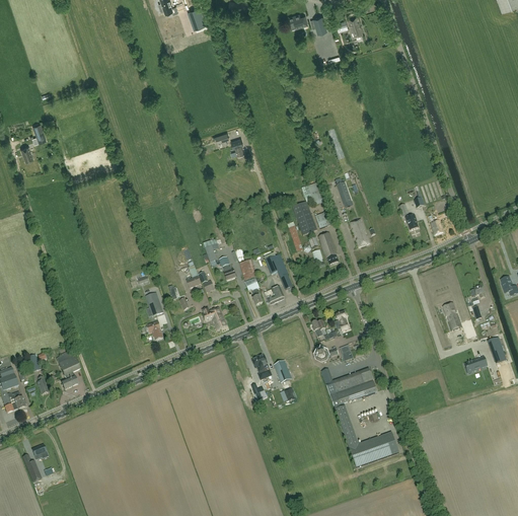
[(162,0),(159,1),(162,8),(165,7),(166,11),(173,8),(174,11),(178,9),(176,4),(172,5),(171,2),(172,2),(171,0),(162,0)]
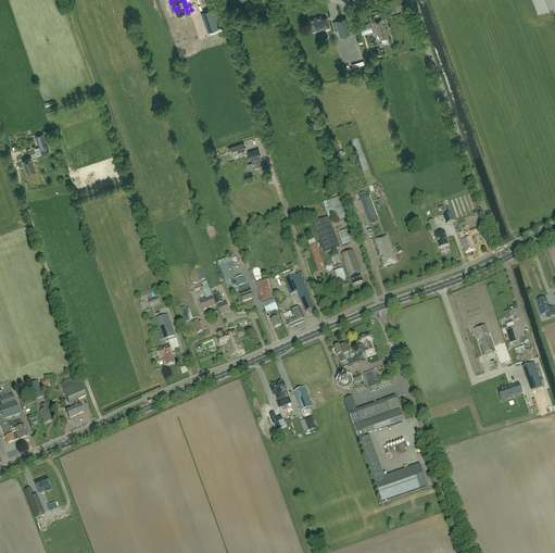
[(531,0),(537,11),(554,3),(554,0),(531,0)]
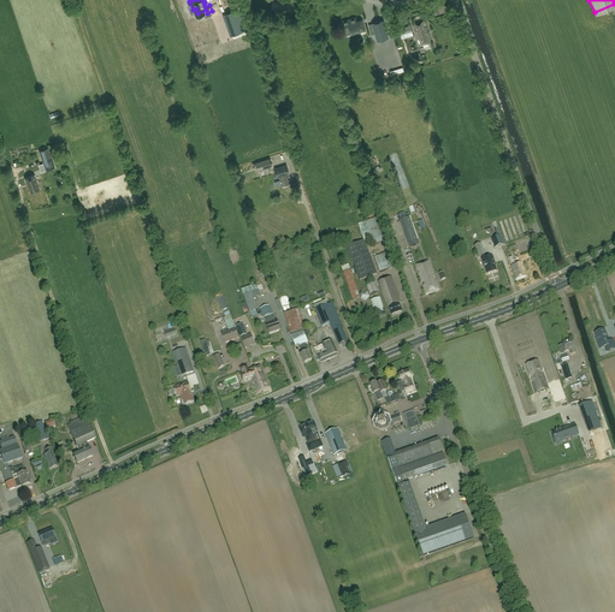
[(244,28),(237,7),(224,12),(231,33),(244,28)]
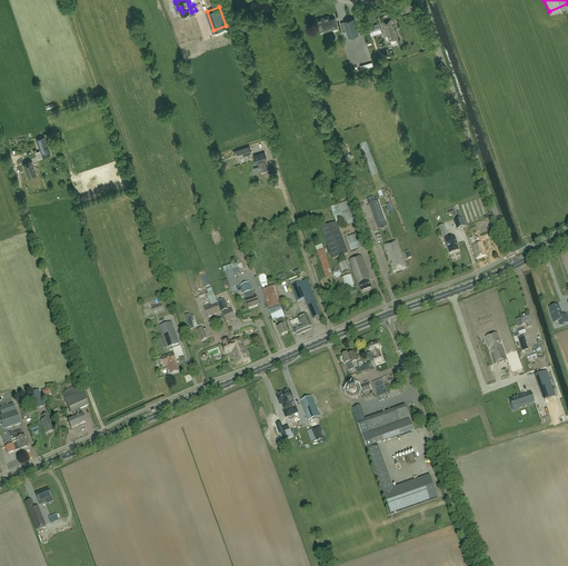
[(324,28),(336,25),(335,19),(332,19),(332,16),(328,17),(328,13),(316,17),(318,26),(322,23),(324,28)]
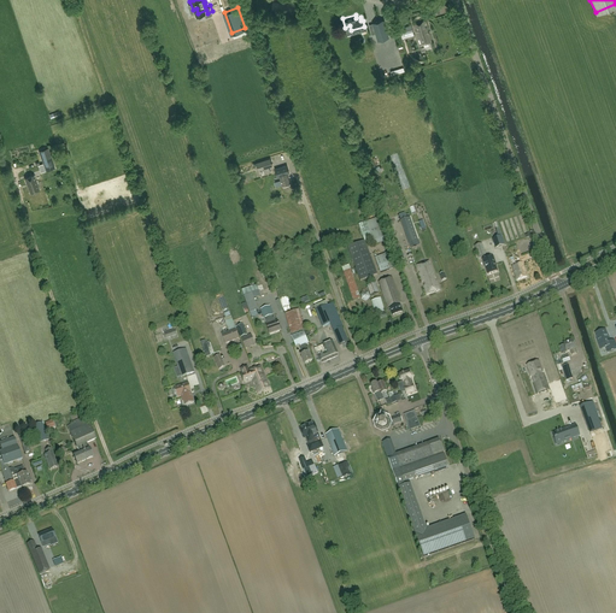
[(373,21),(377,35),(387,33),(382,17),(373,21)]
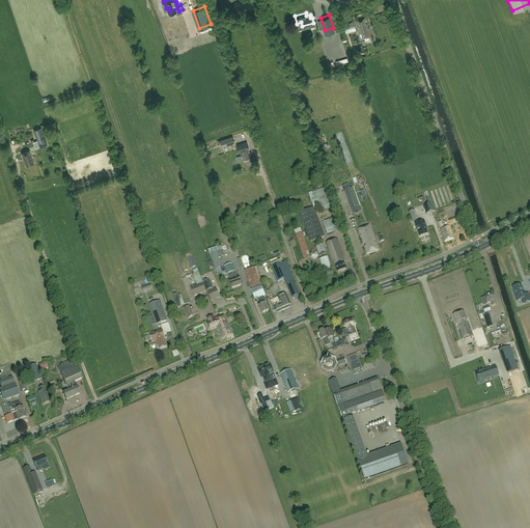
[(364,16),(356,19),(361,36),(369,33),(367,25),(364,16)]
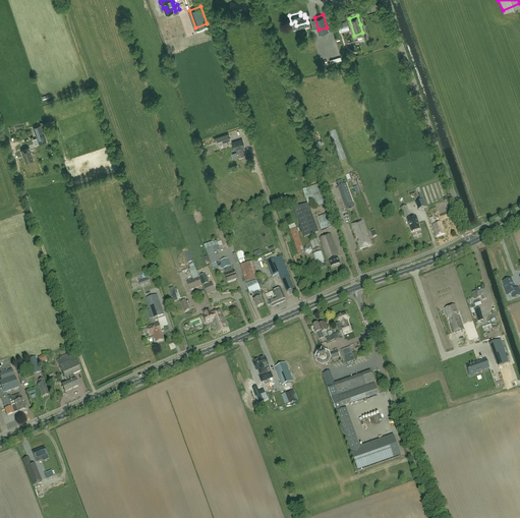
[(336,21),(338,29),(340,27),(348,25),(346,18),(336,21)]
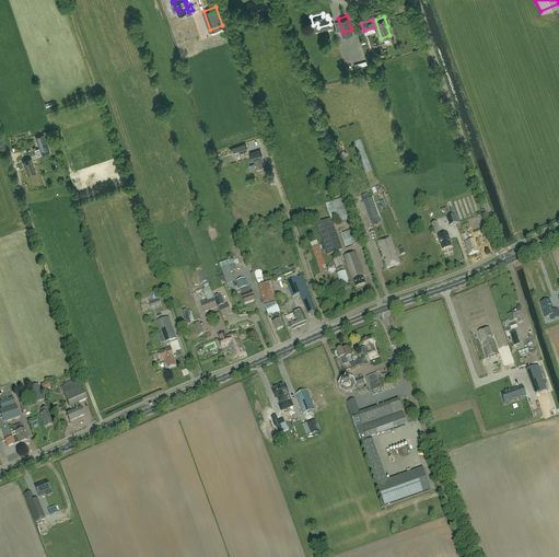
[(43,131),(34,135),(41,152),(48,149),(43,131)]
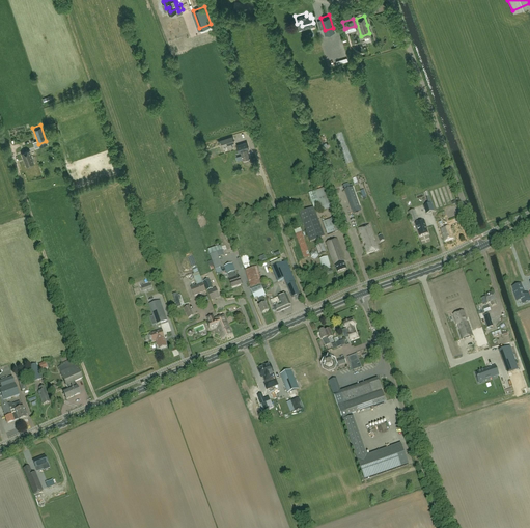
[(231,134),(219,138),(221,144),(233,140),(231,134)]
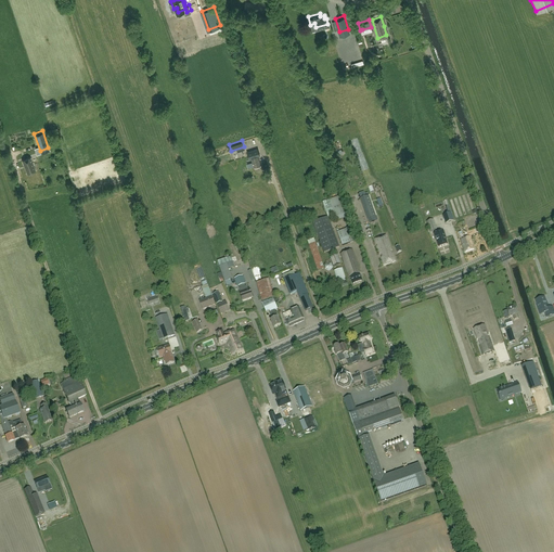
[(248,156),(250,155),(253,164),(260,162),(257,153),(259,153),(257,145),(246,149),(248,156)]
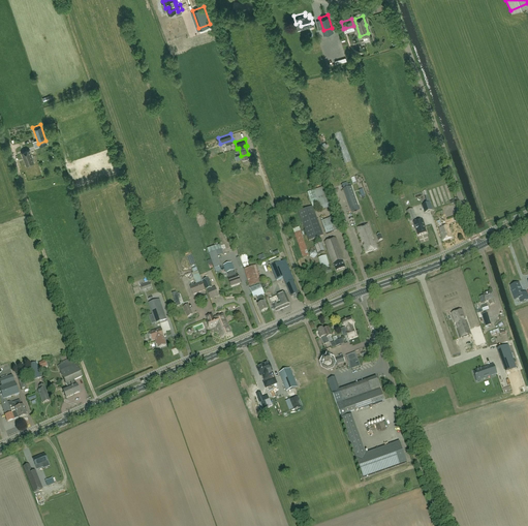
[(25,162),(33,160),(28,147),(20,150),(25,162)]
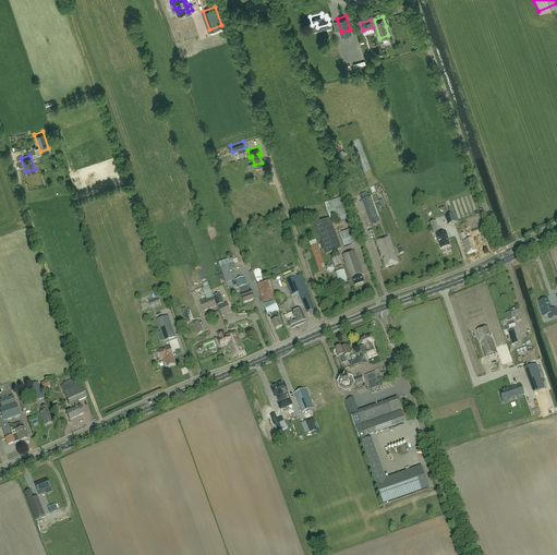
[(374,216),(377,215),(370,193),(362,196),(365,207),(371,205),(374,216)]
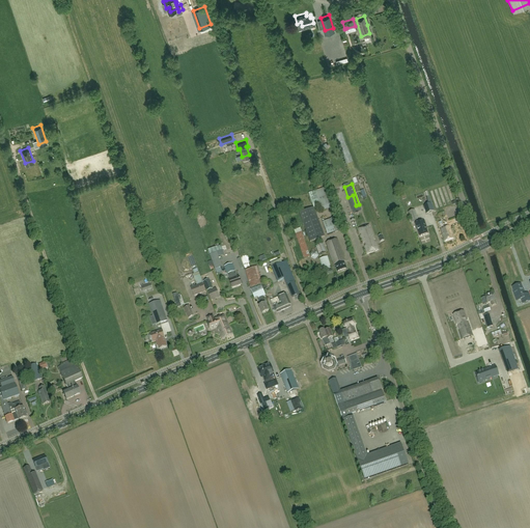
[(308,190),(312,202),(318,200),(322,209),(332,205),(325,185),(308,190)]
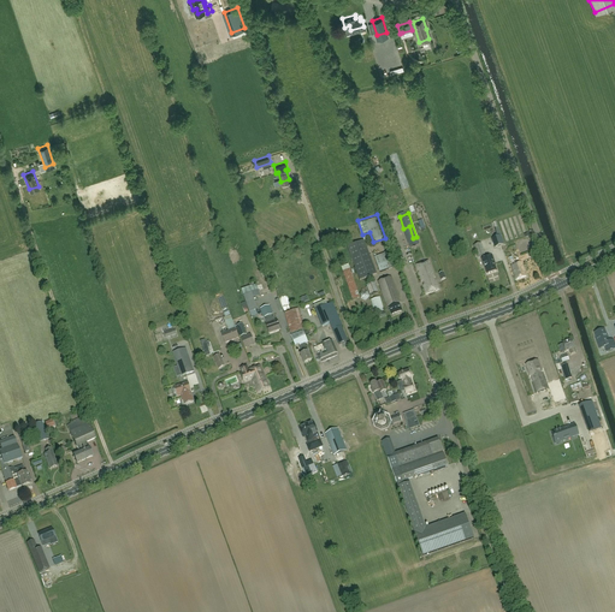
[(503,241),(500,232),(490,236),(494,244),(503,241)]
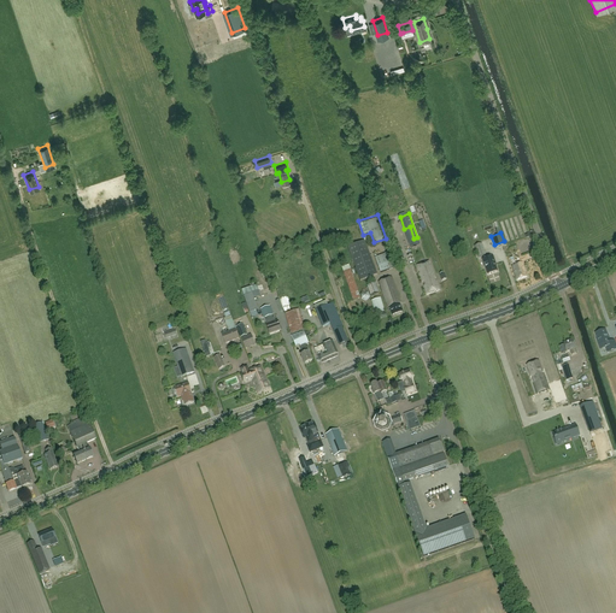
[(359,278),(376,271),(363,237),(346,245),(359,278)]
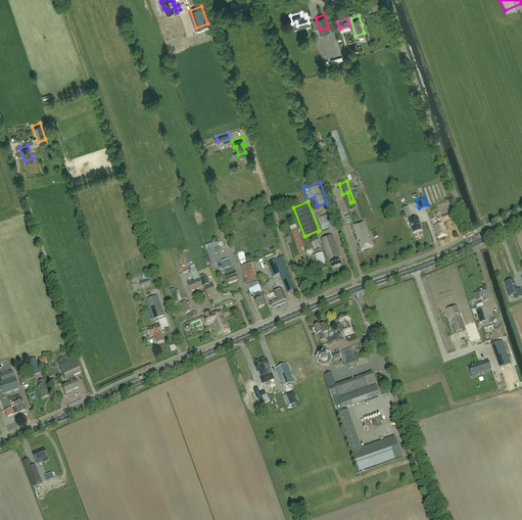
[(365,206),(367,215),(375,213),(373,204),(365,206)]
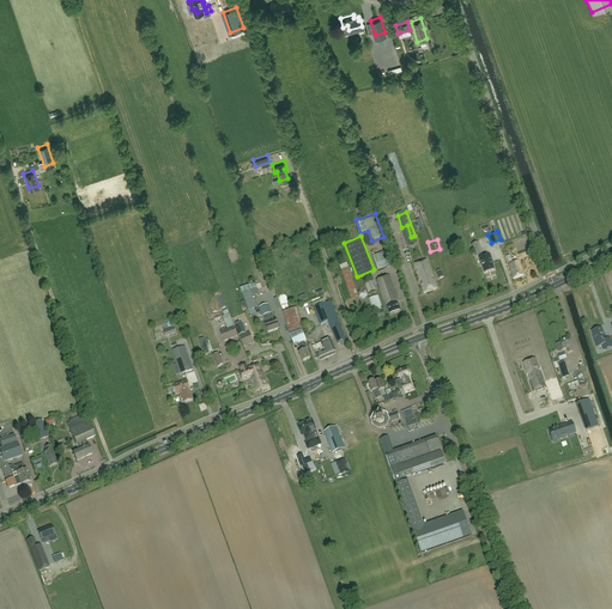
[(474,253),(482,250),(478,239),(471,242),(474,253)]
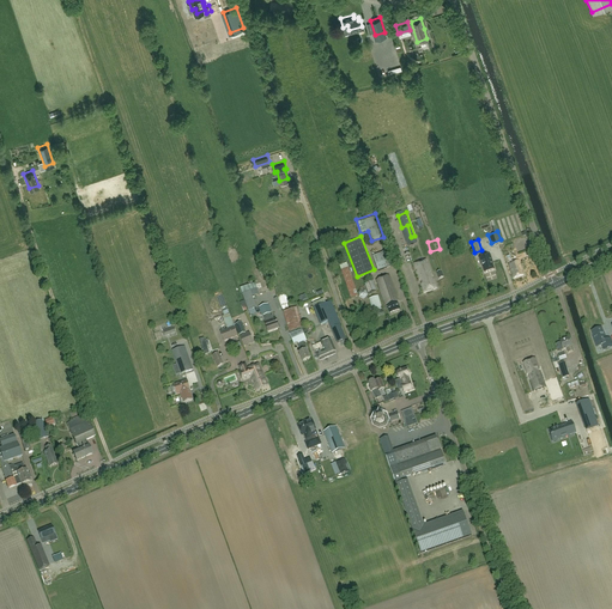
[(371,253),(377,268),(389,263),(385,249),(371,253)]
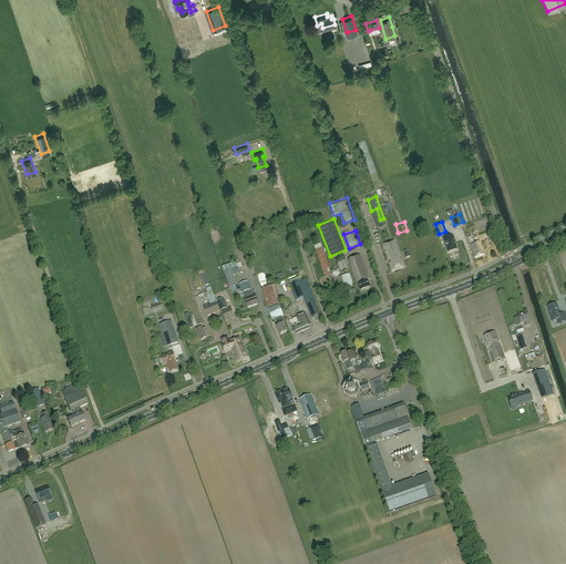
[(445,243),(448,249),(456,247),(454,239),(452,233),(442,236),(444,243),(445,243)]
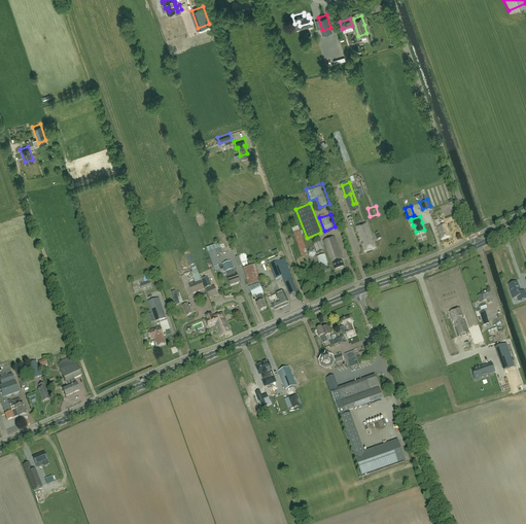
[(365,220),(355,223),(357,229),(358,230),(357,230),(360,238),(361,238),(362,240),(361,241),(363,248),(374,245),(372,237),(371,238),(370,235),(371,235),(366,223),(365,223),(365,222),(366,222),(365,221),(365,220)]
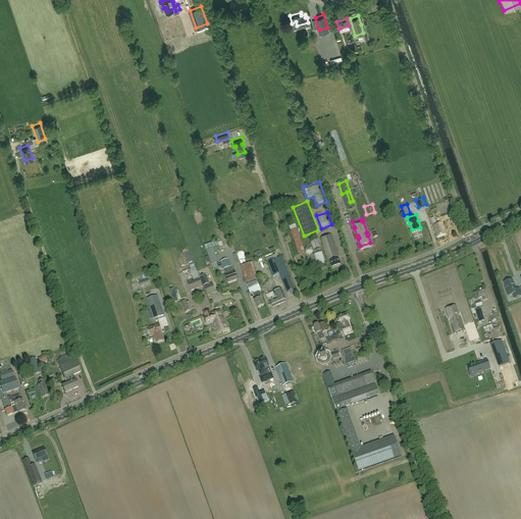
[(440,219),(432,222),(435,235),(445,231),(440,219)]
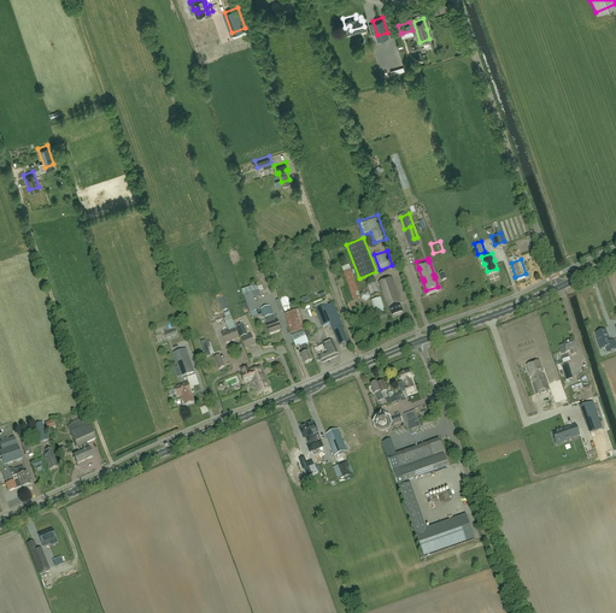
[(352,296),(359,295),(347,261),(341,264),(352,296)]
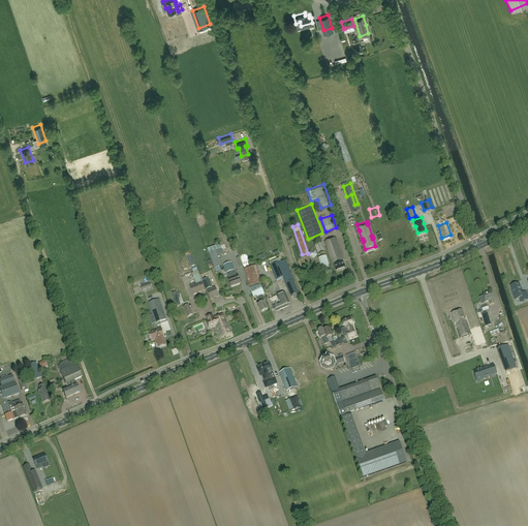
[(332,263),(333,263),(335,269),(344,266),(341,258),(343,257),(335,236),(323,240),(332,263)]
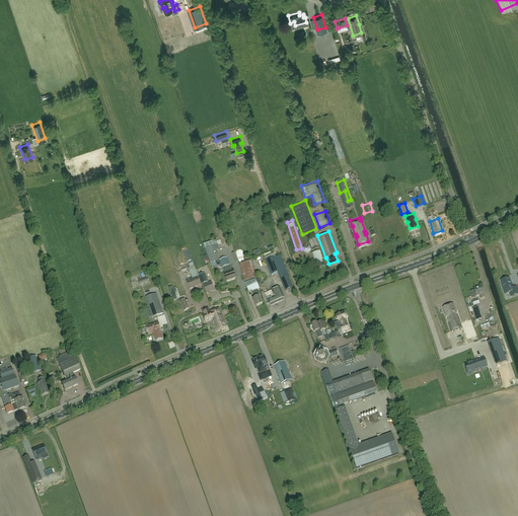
[(308,238),(310,246),(318,244),(315,237),(308,238)]
